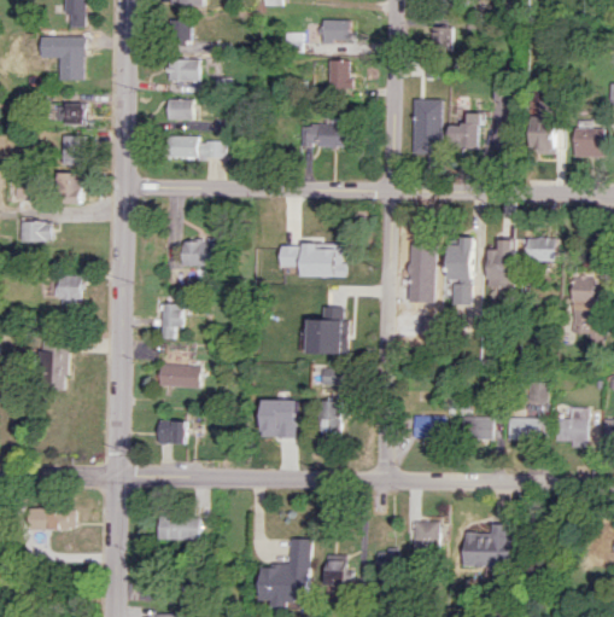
[(85,28),(85,0),(64,0),(65,15),(70,15),(70,27),(85,28)]
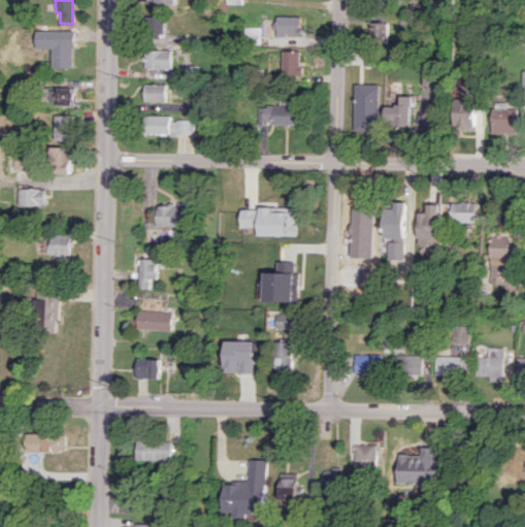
[(273,35),(296,35),(297,18),(274,17),(273,35)]
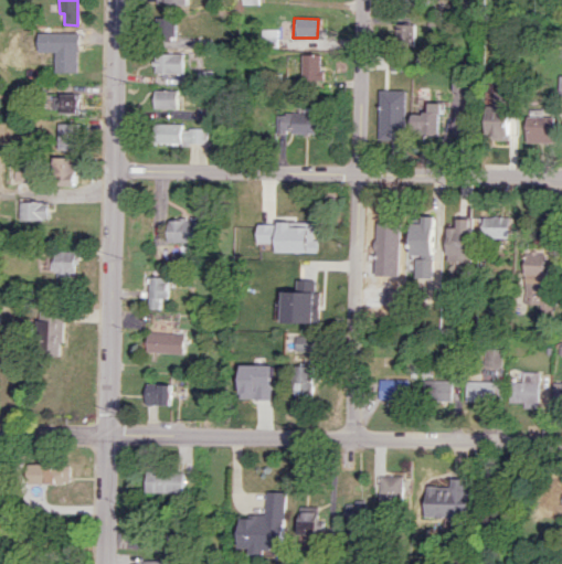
[(173,36),(173,21),(162,20),(162,35),(173,36)]
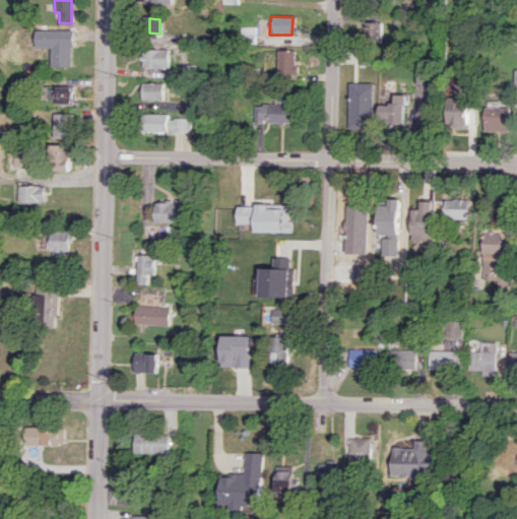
[(378,22),(360,22),(360,39),(378,40),(378,22)]
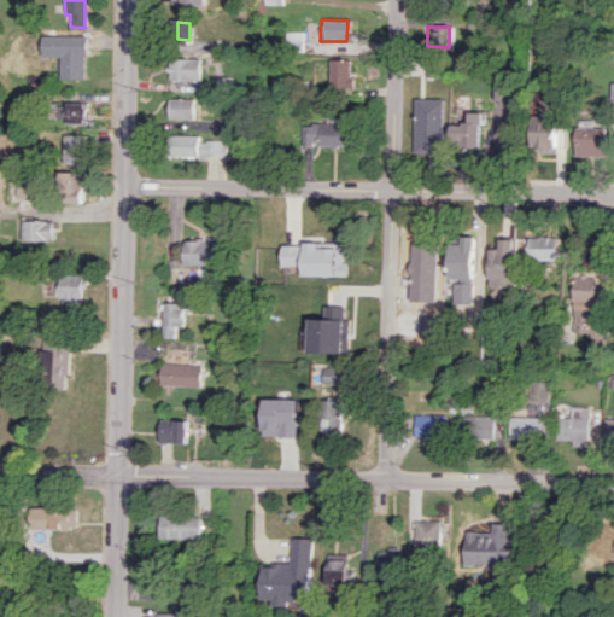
[(83,38),(63,38),(63,48),(58,48),(58,80),(82,80),(83,38)]
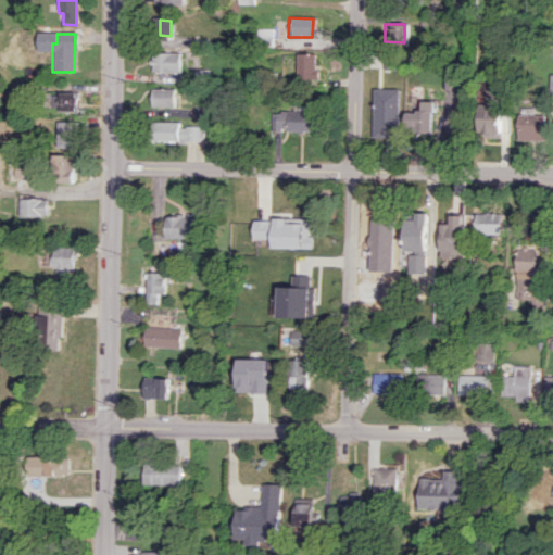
[(179,53),(151,52),(150,72),(178,73),(179,53)]
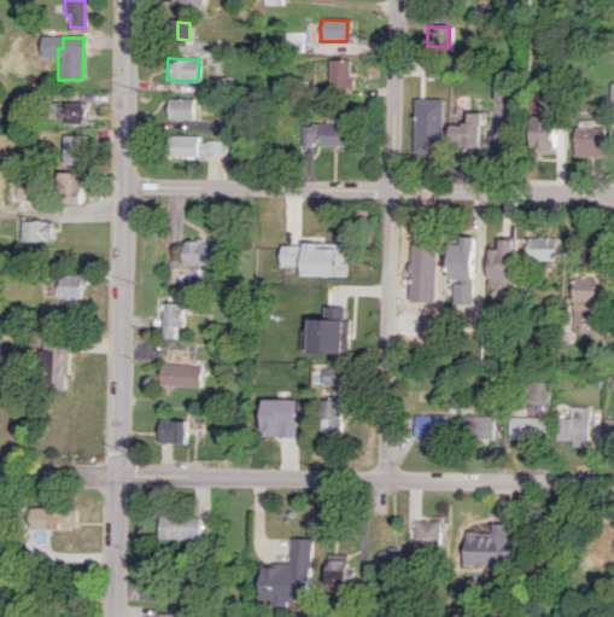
[(326,89),(349,89),(348,60),(326,60),(326,89)]
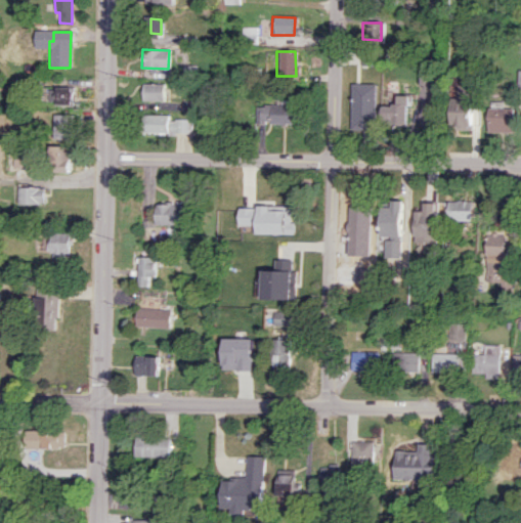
[(370,66),(370,52),(358,52),(358,67),(370,66)]
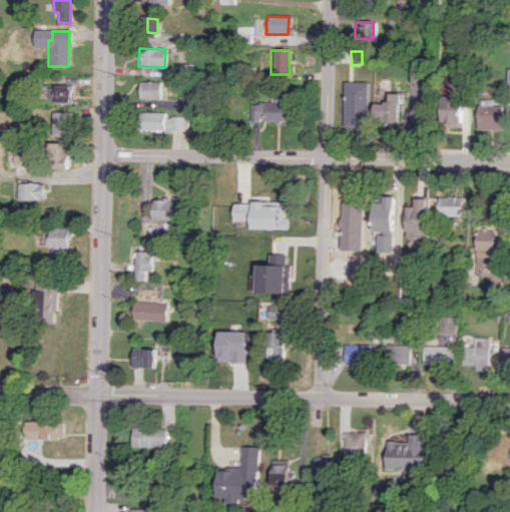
[(419,83),(420,69),(407,68),(407,82),(419,83)]
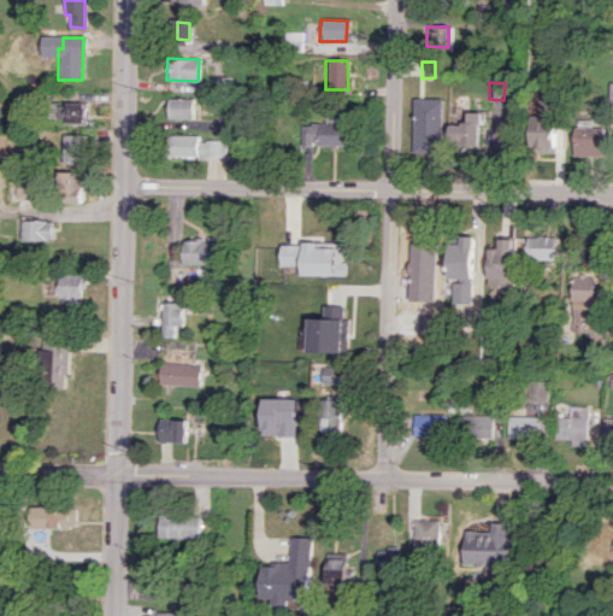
[(192,99),(165,99),(166,121),(192,119),(192,99)]
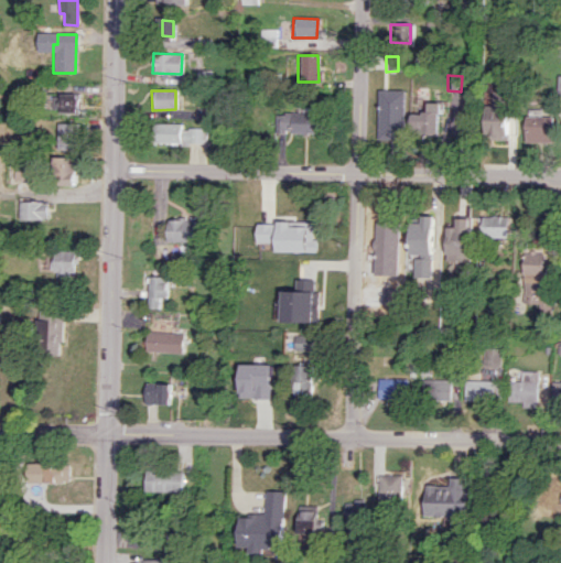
[(375,140),(401,140),(402,90),(376,90),(375,140)]
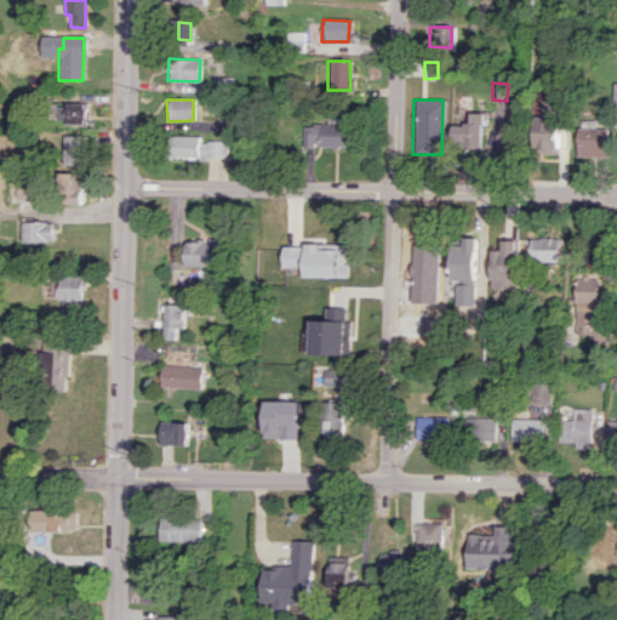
[(563,154),(561,101),(537,102),(537,117),(531,117),(531,154),(563,154)]
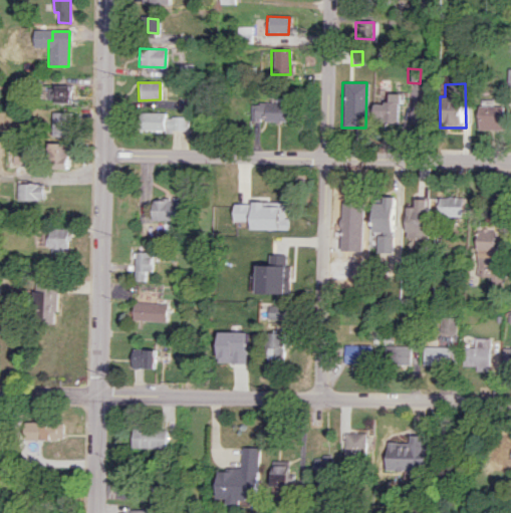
[(68,86),(44,86),(43,101),(67,102),(68,86)]
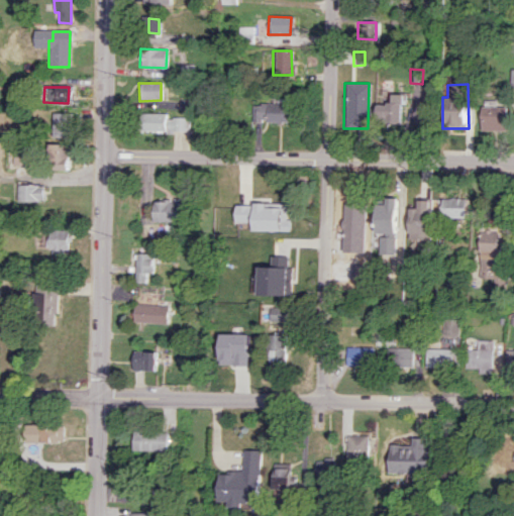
[(400,95),(390,95),(390,104),(375,104),(374,122),(399,123),(400,95)]
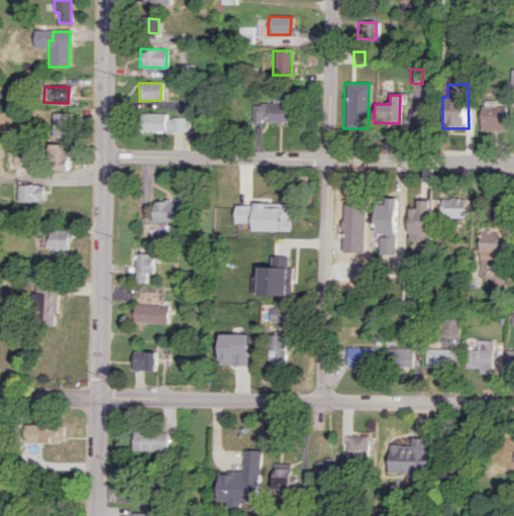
[(290,122),(289,104),(249,105),(250,123),(290,122)]
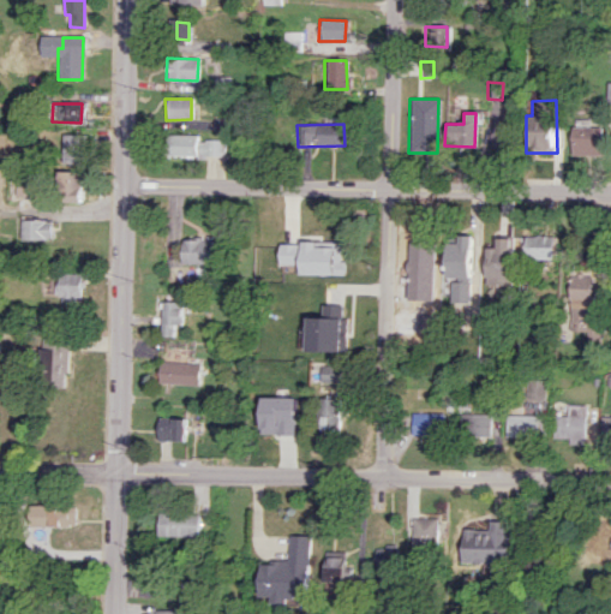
[(599,129),(569,127),(568,155),(599,156),(599,129)]
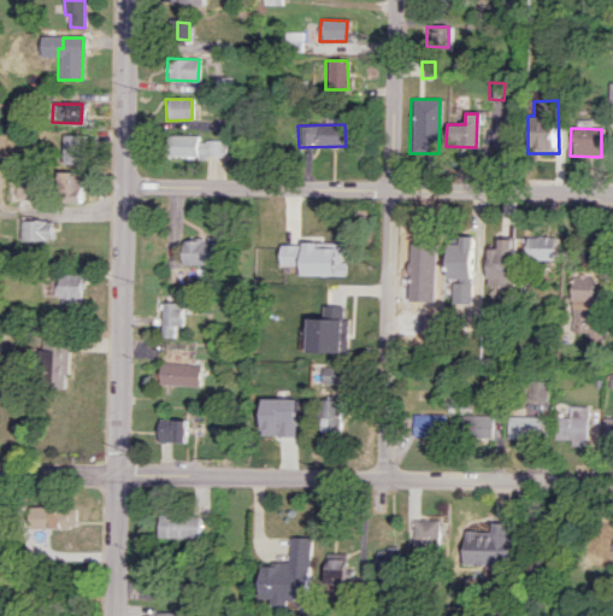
[(84,165),(86,136),(60,135),(59,164),(84,165)]
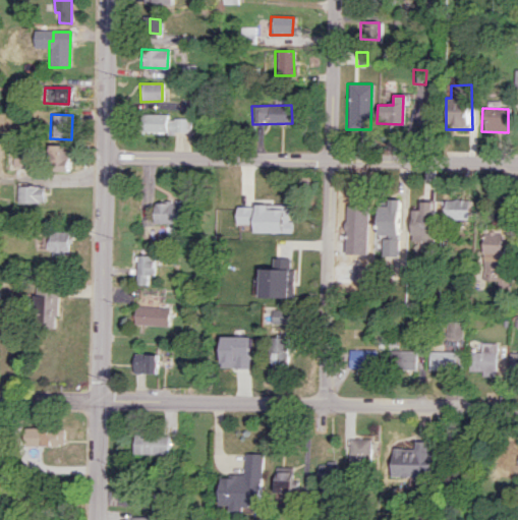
[(188,133),(188,119),(166,118),(166,115),(141,114),(141,132),(188,133)]
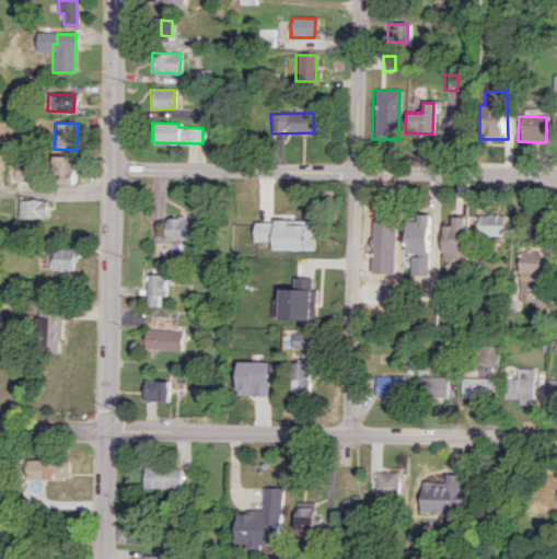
[(71,184),(72,156),(48,156),(48,183),(71,184)]
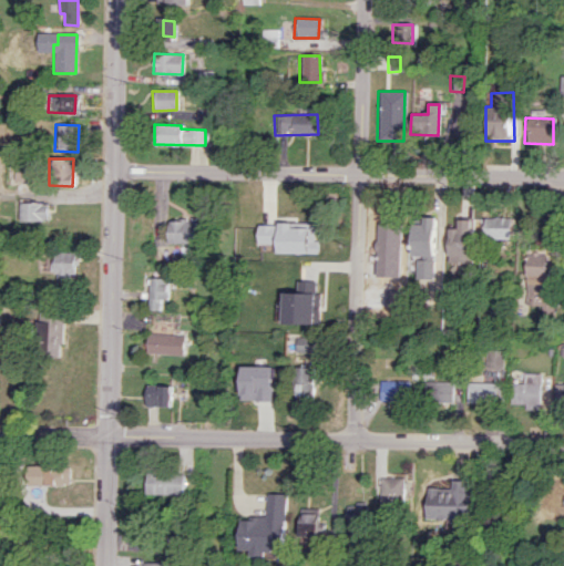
[(44,222),(44,203),(17,203),(17,222),(44,222)]
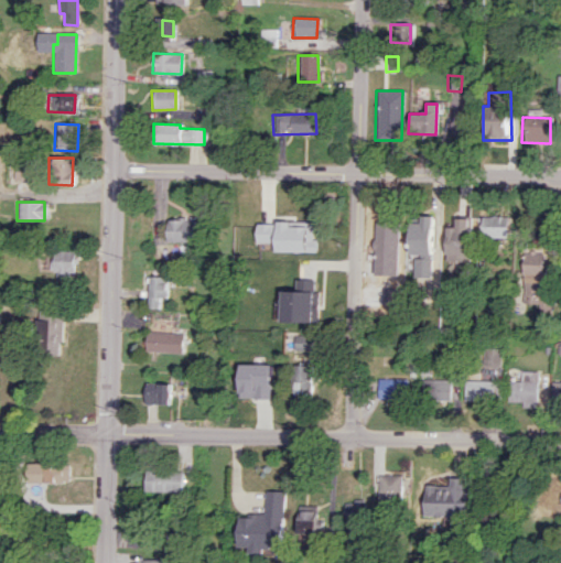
[(374,244),(394,245),(395,217),(374,216),(374,244)]
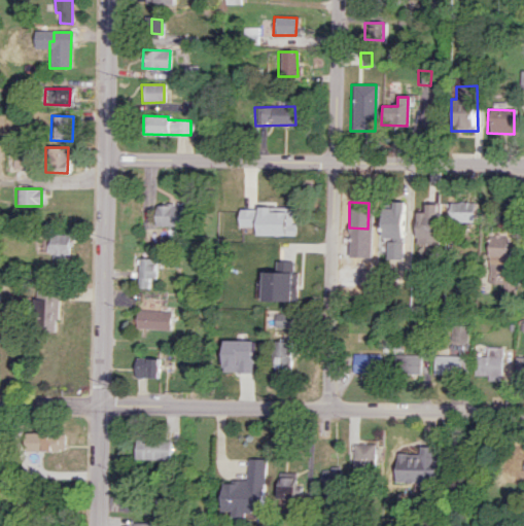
[(403,202),(391,203),(391,210),(381,210),(382,239),(404,238),(403,202)]
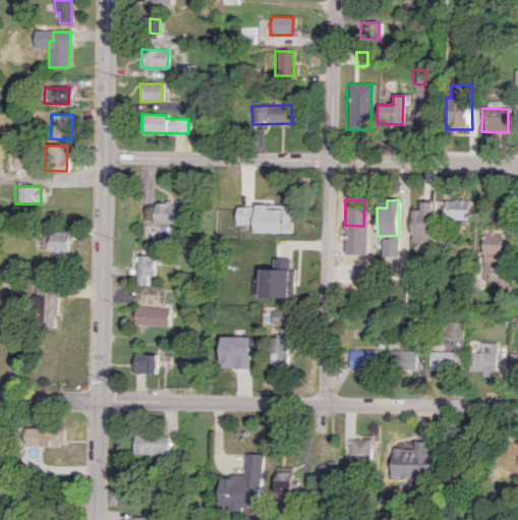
[(468,220),(468,200),(444,200),(443,220),(468,220)]
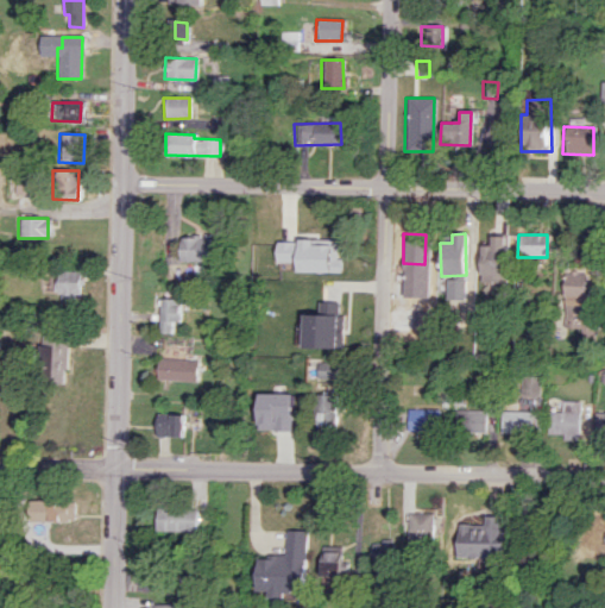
[(180,262),(208,262),(208,237),(178,238),(180,262)]
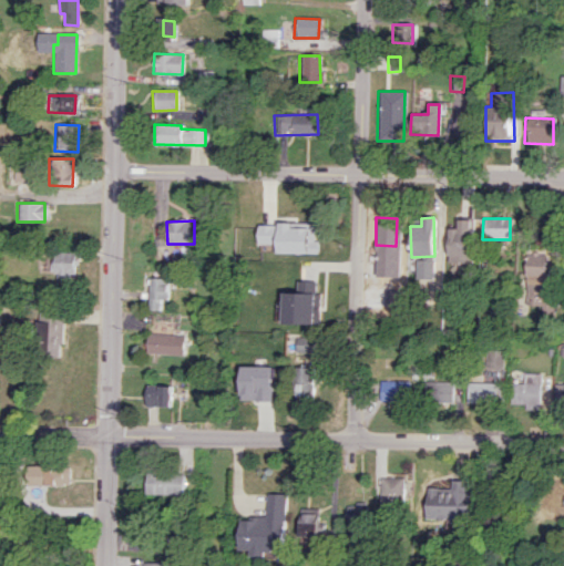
[(472,264),(471,220),(458,220),(458,229),(447,229),(448,264),(472,264)]
